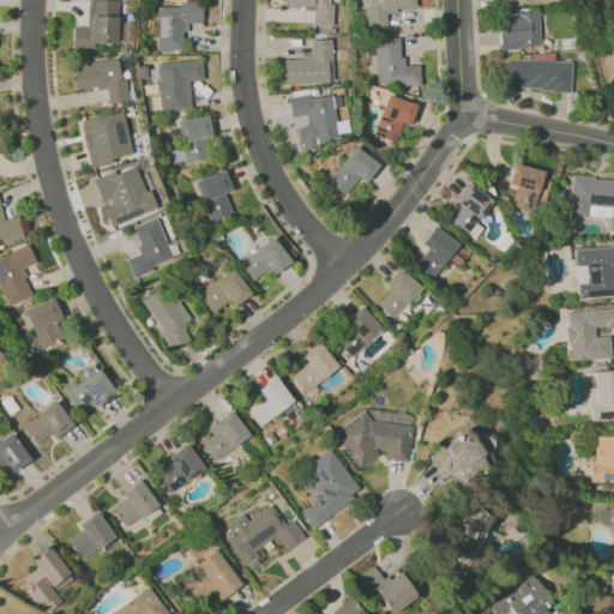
[(116,44),(116,0),(106,0),(88,0),(86,28),(73,26),(72,48),(94,48),(94,43),(116,44)]
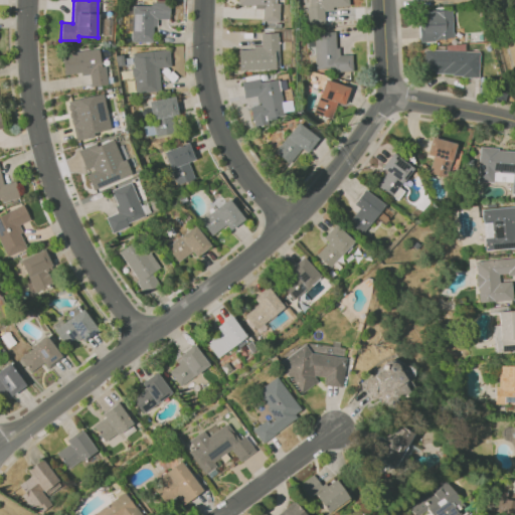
[(236,0),(237,6),(263,6),(263,21),(279,21),(280,2),(275,2),(275,0),(236,0)]
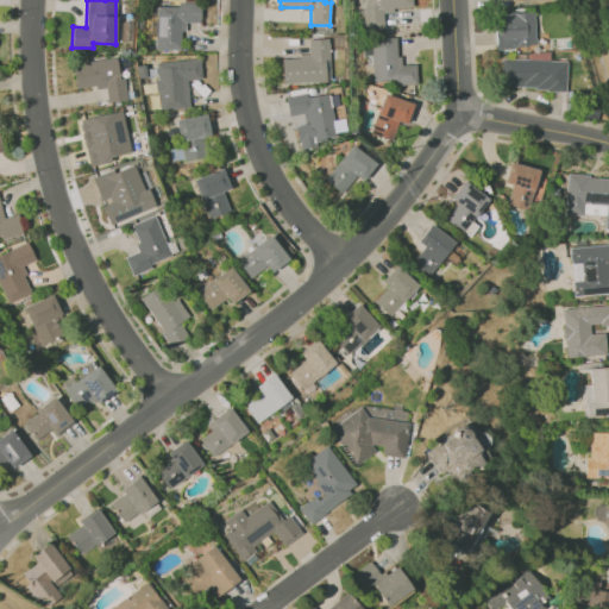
[(363,0),(365,29),(383,27),(383,10),(412,8),(410,0),(363,0)]
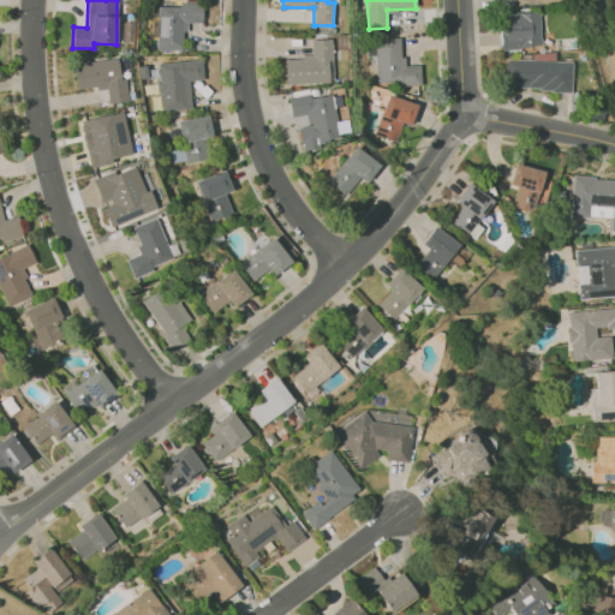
[(185,51),(184,23),(202,23),(202,5),(157,5),(157,51),(185,51)]
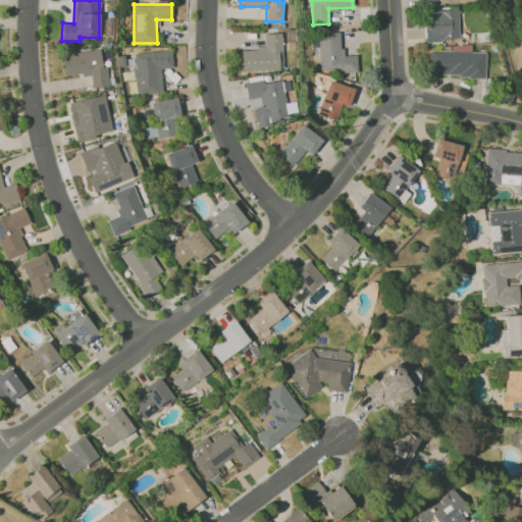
[(425,41),(459,40),(458,9),(424,10),(425,41)]
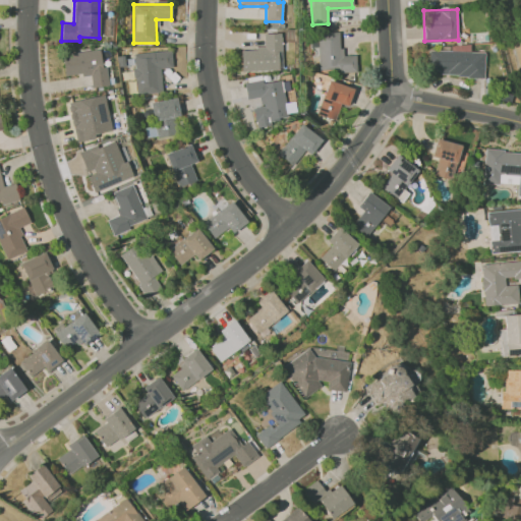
[(356,55),(341,56),(340,32),(312,33),(312,47),(319,47),(320,72),(356,71),(356,55)]
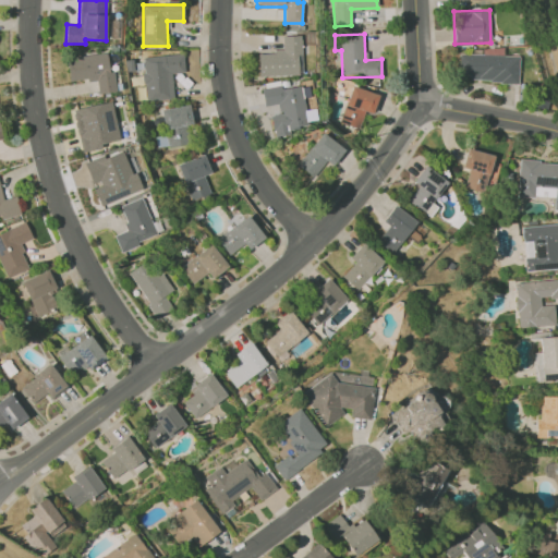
[(301,35),(282,36),(282,51),(257,52),(258,76),(302,75),(301,35)]
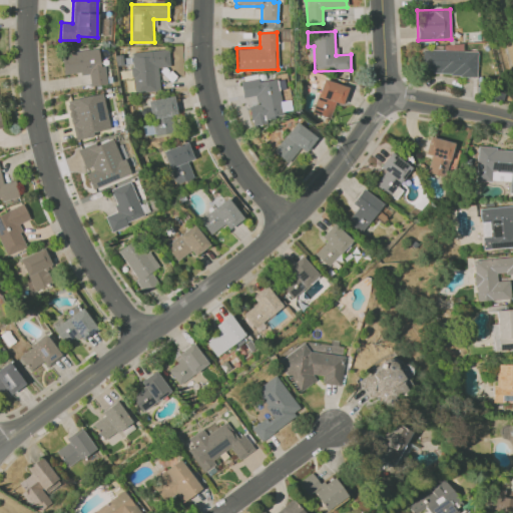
[(60,53),(63,75),(88,72),(90,86),(107,84),(105,65),(99,66),(97,48),(60,53)]
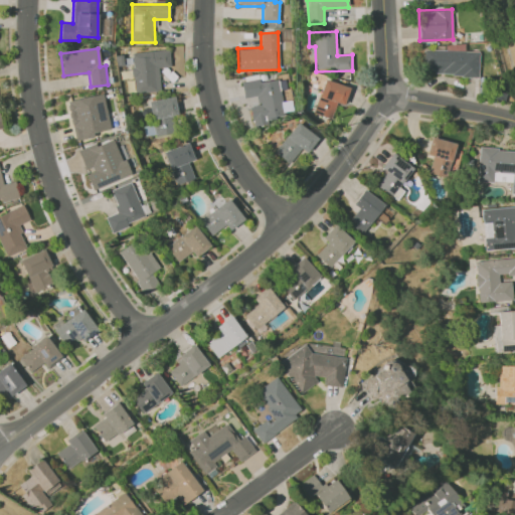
[(479,51),(424,49),(423,73),(478,75),(479,51)]
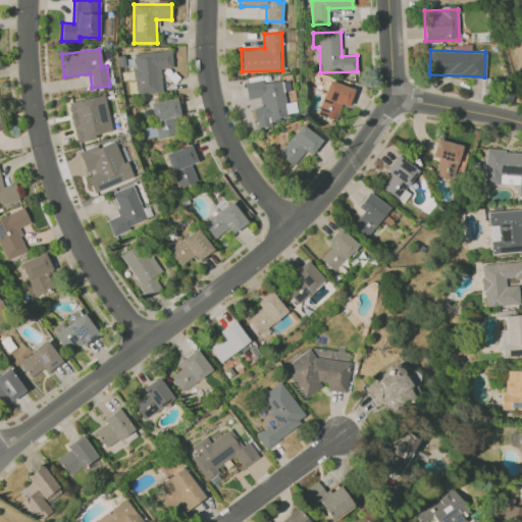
[(134,53),(137,92),(162,91),(161,68),(172,67),(171,51),(134,53)]
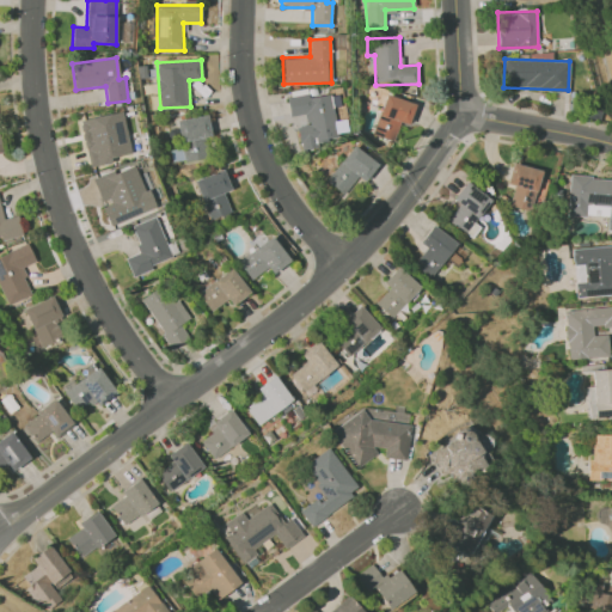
[(338,140),(329,92),(287,99),(289,117),(304,115),(306,126),(295,127),(299,147),(338,140)]
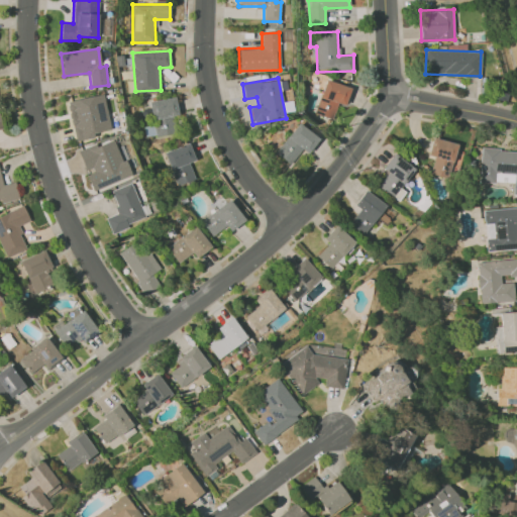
[(332,119),(337,103),(344,106),(350,88),(326,79),(314,113),(332,119)]
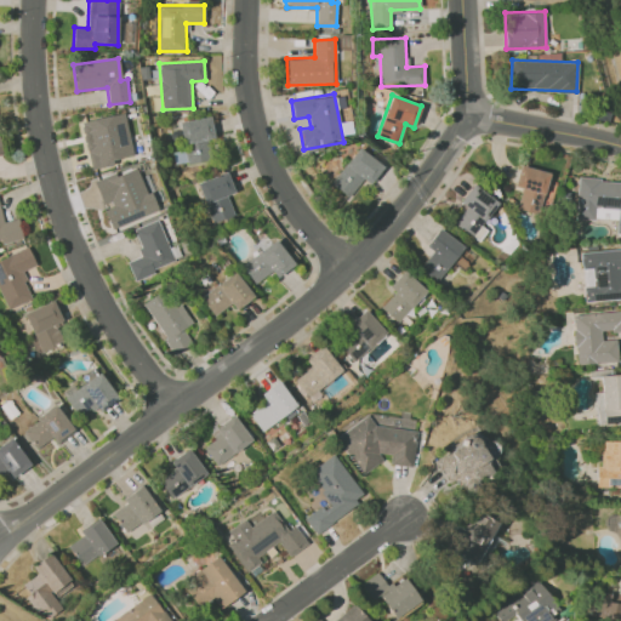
[(134,159),(124,113),(80,121),(90,167),(134,159)]
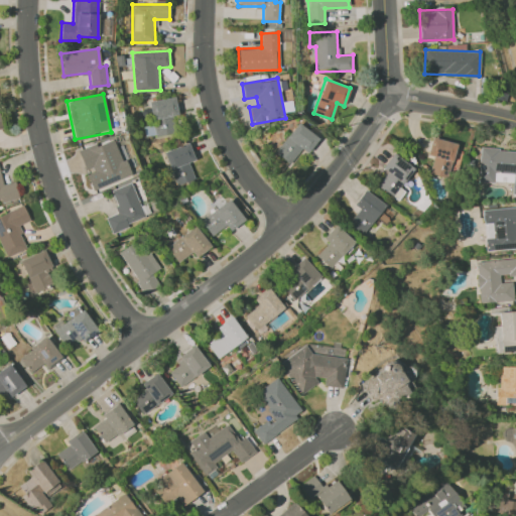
[(273,152),(288,164),(301,149),(306,153),(317,139),(297,122),(273,152)]
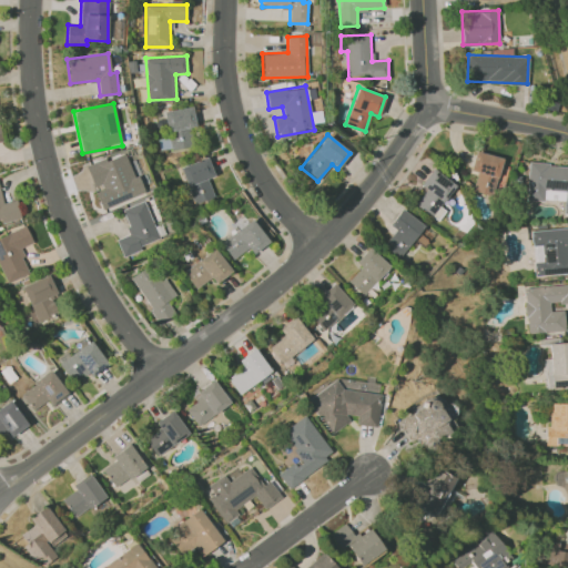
[(94,190),(101,210),(142,194),(127,151),(85,166),(94,190)]
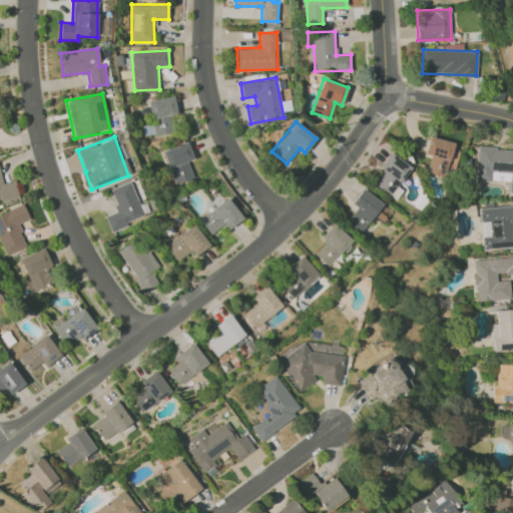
[(430,155),(427,173),(446,177),(453,141),(428,136),(425,154),(430,155)]
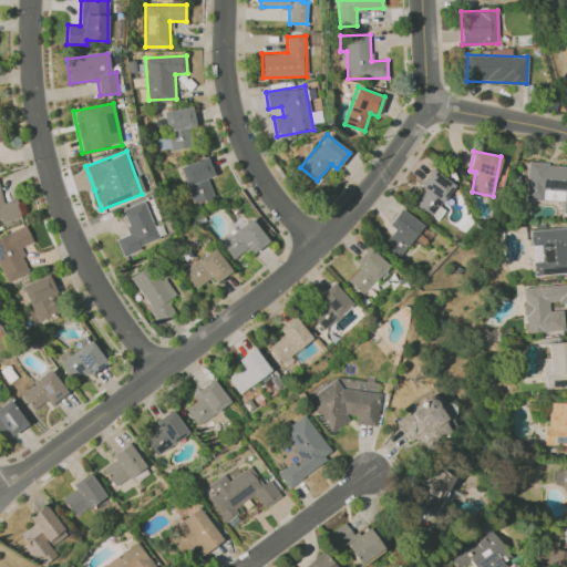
[(207,178),(214,175),(207,157),(179,167),(194,204),(214,197),(207,178)]
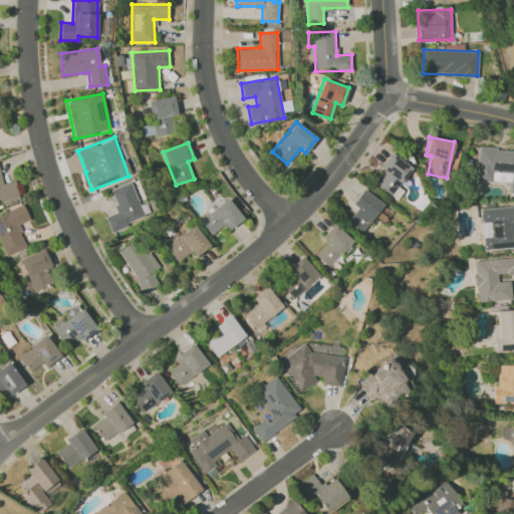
[(412,168),(391,152),(379,168),(386,172),(375,184),(397,200),(403,191),(398,187),(412,168)]
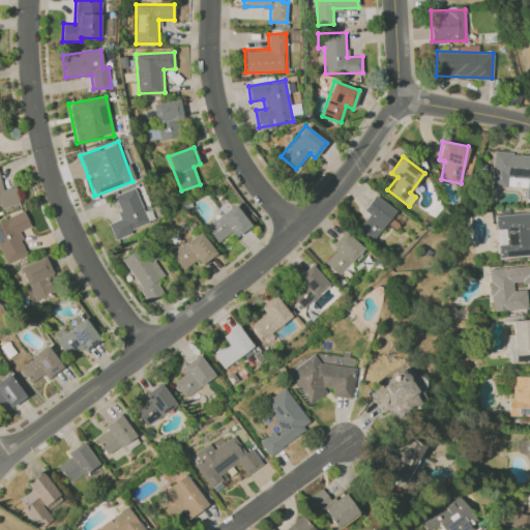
[(0,206),(20,203),(16,186),(2,189),(0,179),(0,206)]
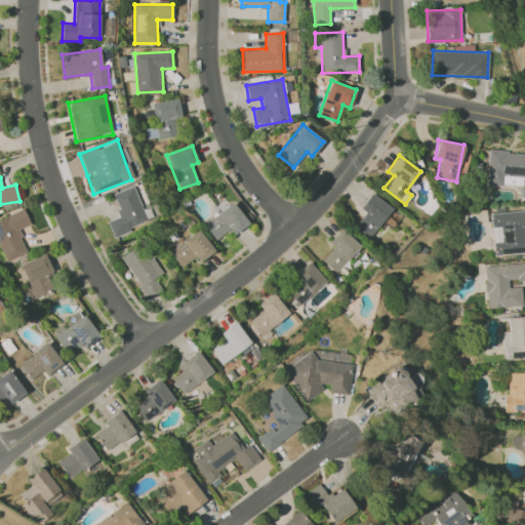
[(112,194),(121,216),(108,221),(113,236),(148,223),(133,186),(112,194)]
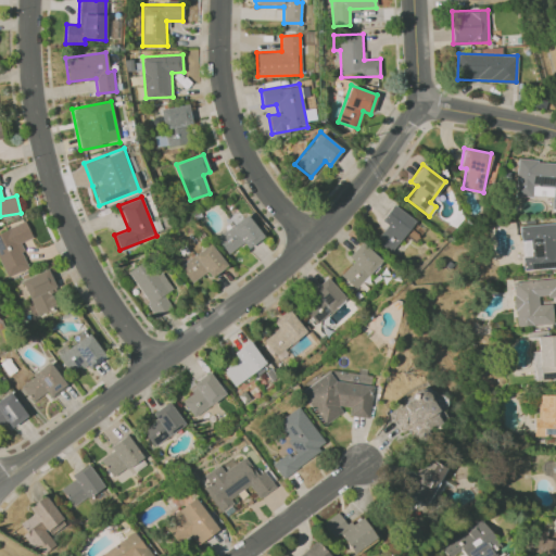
[(382,222),(386,224),(375,242),(393,253),(414,218),(391,205),(382,222)]
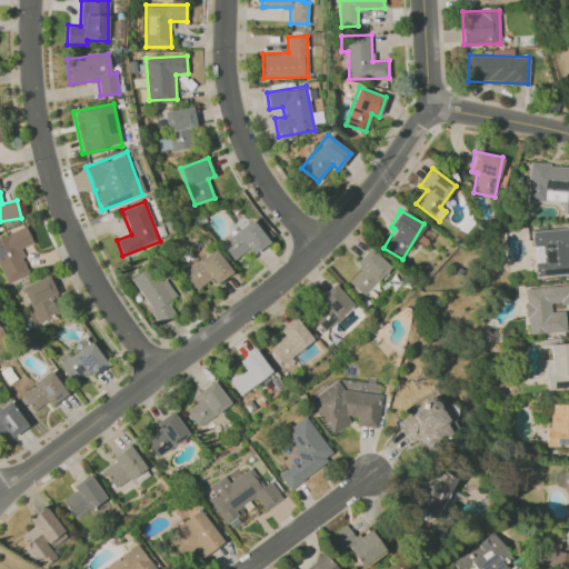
[(253,256),(269,242),(251,220),(221,245),(233,260),(248,249),(253,256)]
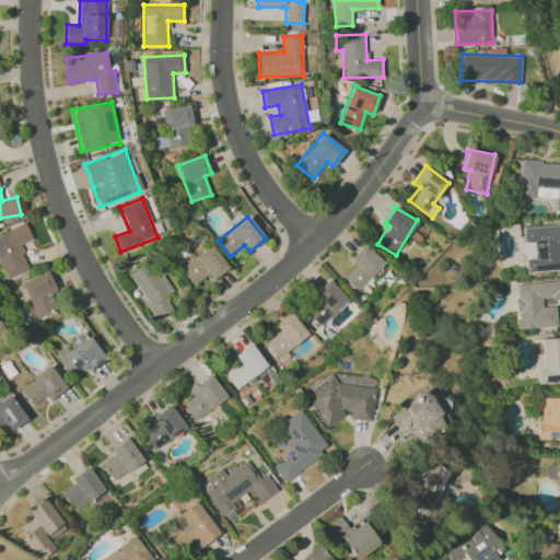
[(30,269),(19,245),(32,240),(25,223),(0,233),(0,260),(8,279),(30,269)]
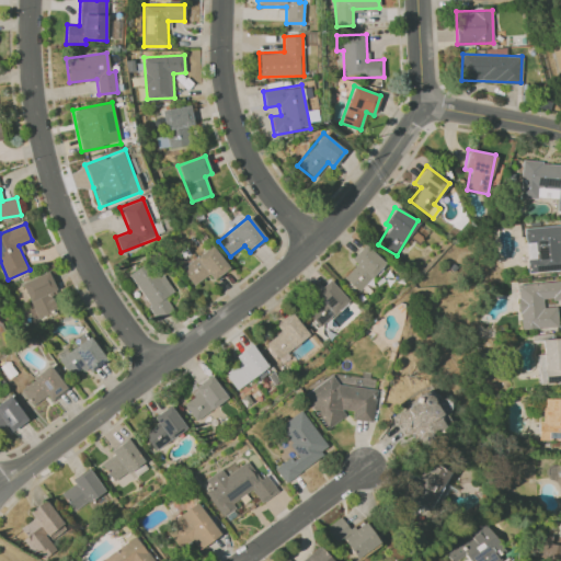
[(527,273),(560,271),(560,225),(524,227),(525,242),(536,242),(536,260),(527,260),(527,273)]
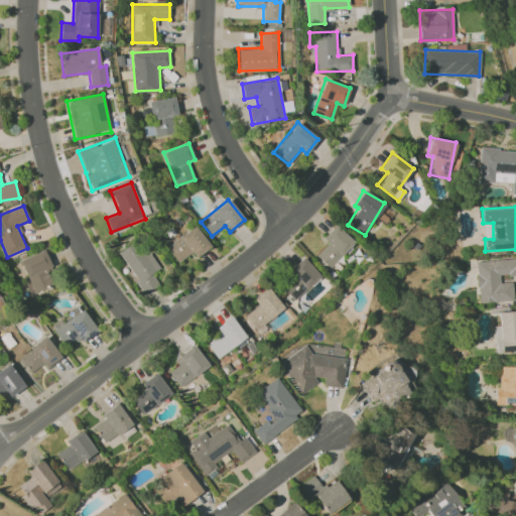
[(328,243),(316,256),(331,269),(355,242),(336,225),(323,239),(328,243)]
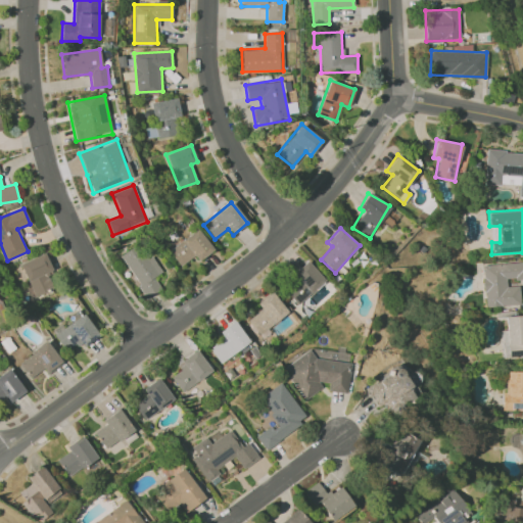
[(180,266),(194,255),(198,262),(214,249),(197,229),(169,250),(180,266)]
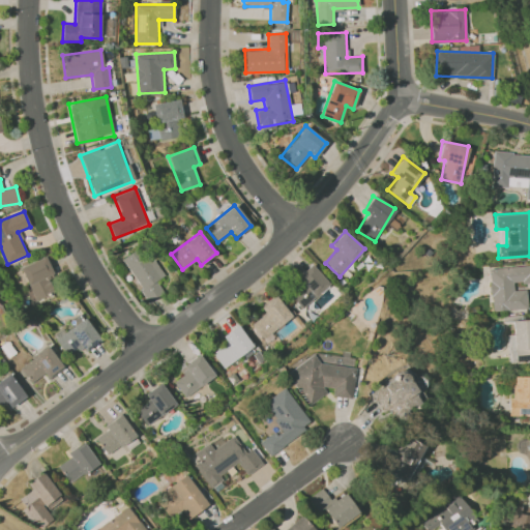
[(163,276),(144,246),(122,259),(148,301),(164,293),(156,281),(163,276)]
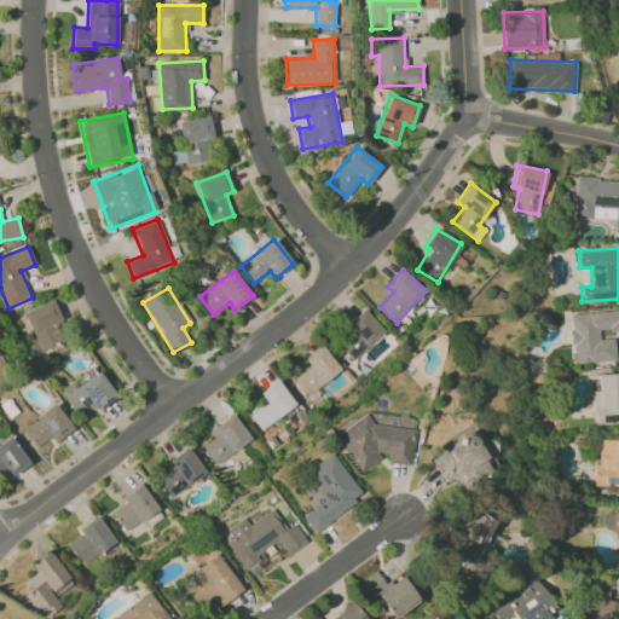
[(42,351),(64,341),(57,325),(63,322),(52,299),(24,312),(42,351)]
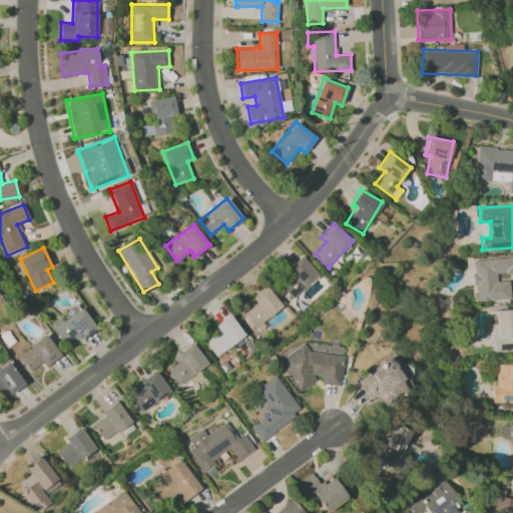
[(276,281),(293,300),(320,276),(302,257),(276,281)]
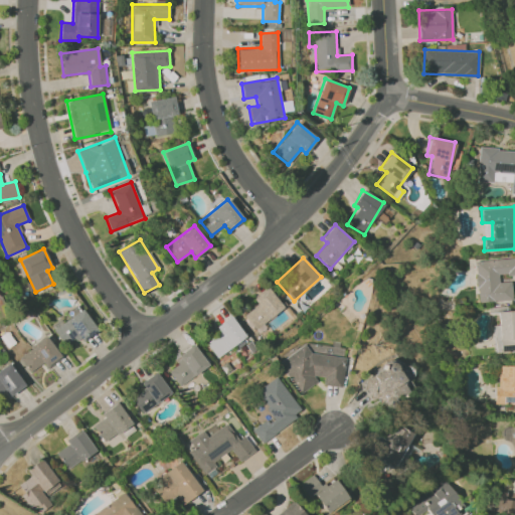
[(514,274),(514,258),(475,262),(478,303),(512,300),(511,282),(499,282),(498,276),(514,274)]
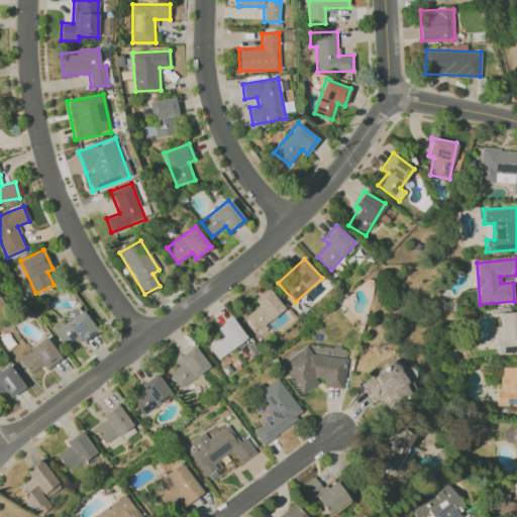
[(253,300),(259,305),(244,318),(259,333),(286,308),(268,288),(253,300)]
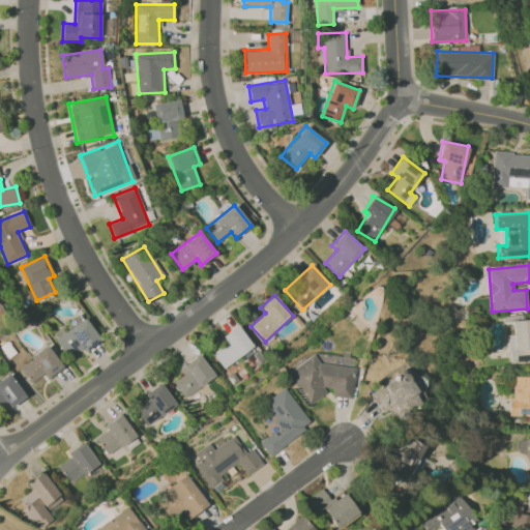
[(99,340),(86,319),(56,339),(69,359),(99,340)]
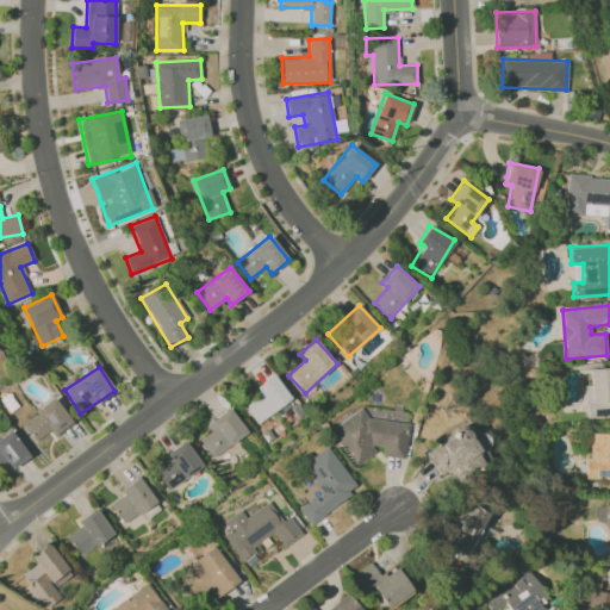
[(609,415),(609,367),(590,368),(591,385),(587,385),(589,415),(609,414),(609,416),(609,415)]
